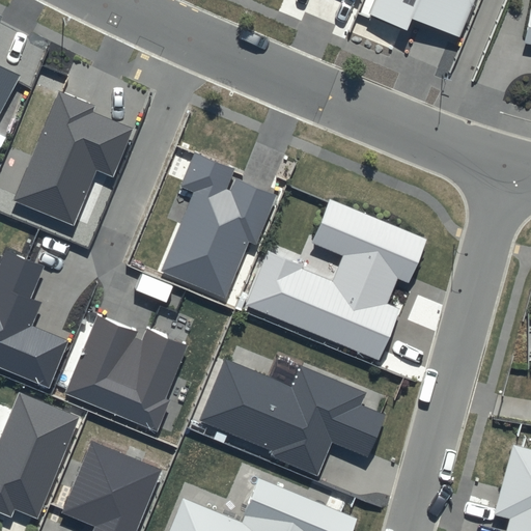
[(375,0),(371,12),(407,27),(412,16),(460,35),(474,0),(375,0)]
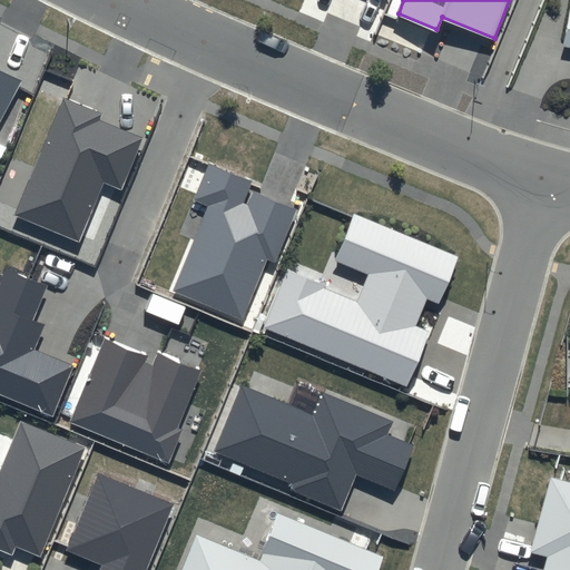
[(0,121),(22,82),(0,70),(0,121)]
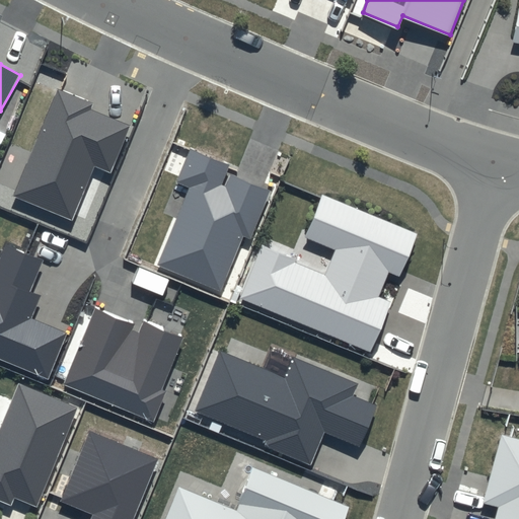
[(93,103),(57,88),(12,197),(72,221),(94,167),(109,173),(131,125),(91,108),(93,103)]
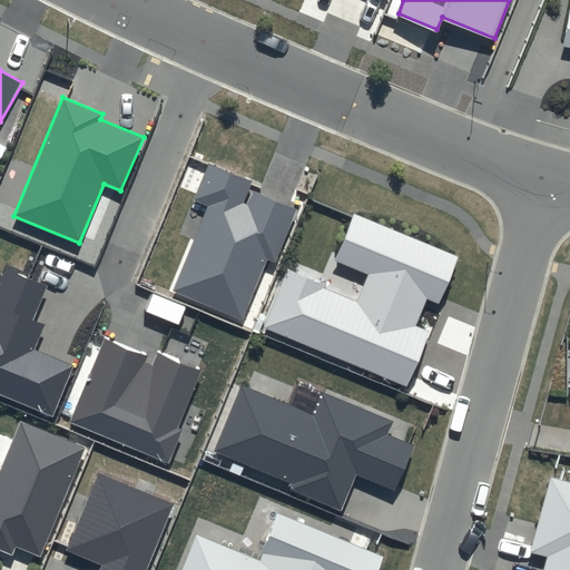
[(252,180),(208,163),(193,200),(207,206),(173,291),(242,320),(267,261),(275,264),(297,209),(254,192),(248,206),(243,204),(252,180)]
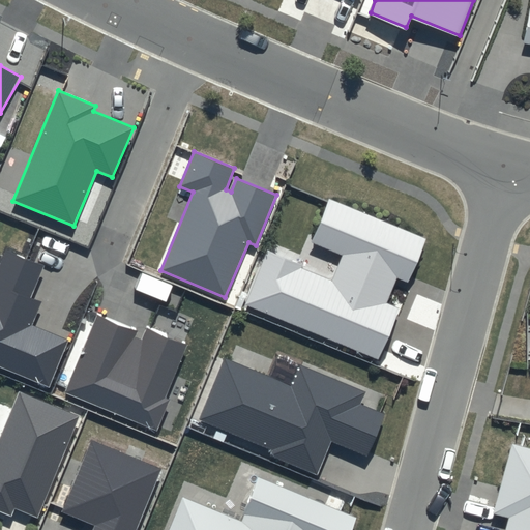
[(427,239),(328,198),(310,242),(342,257),(332,277),(268,251),(245,303),(378,359),(399,308),(386,303),(396,278),(408,283),(427,239)]
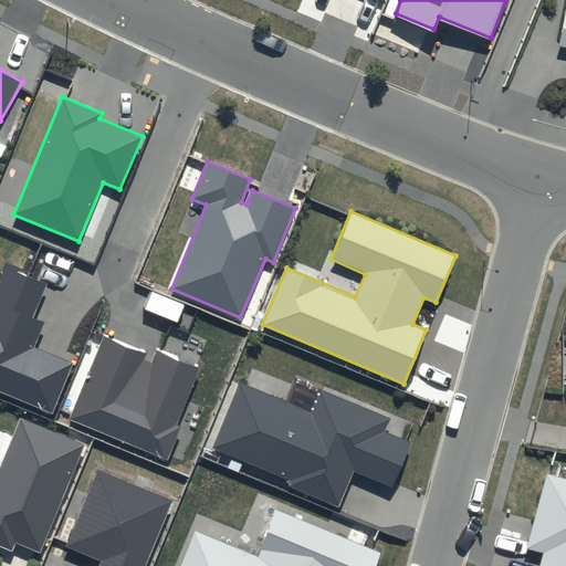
[(48,282),(6,265),(0,278),(0,390),(51,411),(71,363),(33,347),(43,323),(32,318),(48,282)]
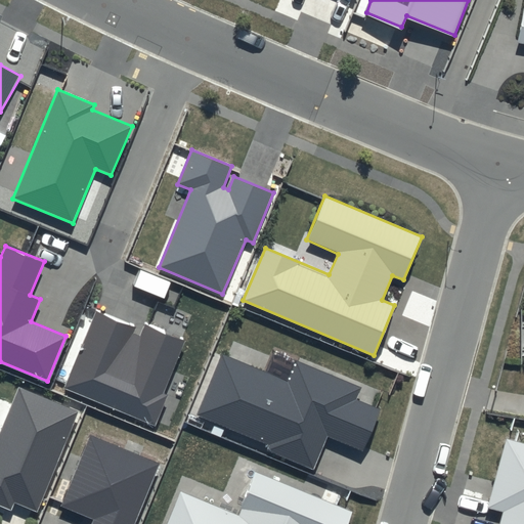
[(134,325),(96,310),(64,389),(156,427),(169,395),(164,394),(185,340),(145,323),(140,336),(131,333),(134,325)]
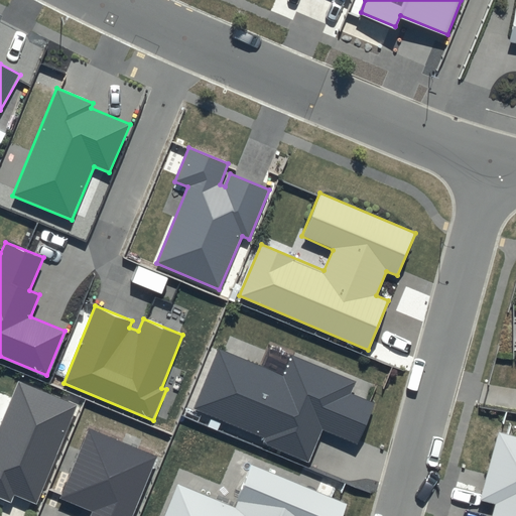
[(357,381),(290,353),(281,374),(220,349),(195,408),(267,438),(265,443),(308,462),(323,430),(359,445),(376,404),(352,393),(357,381)]
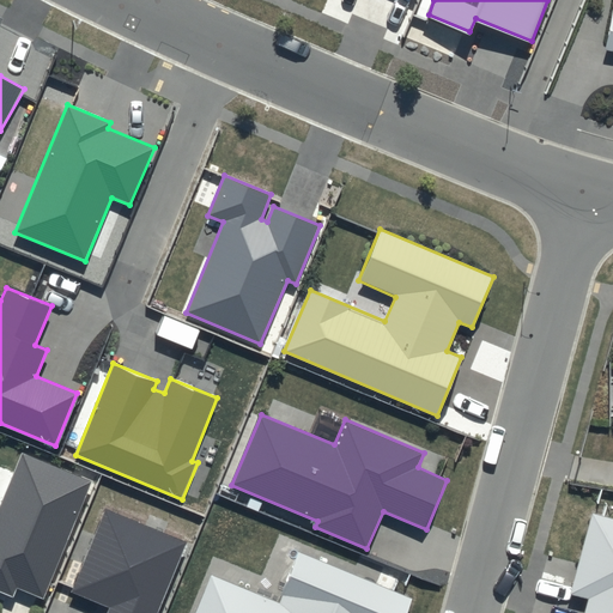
[(92,480),(22,453),(0,505),(0,592),(14,598),(18,589),(44,599),(92,480)]
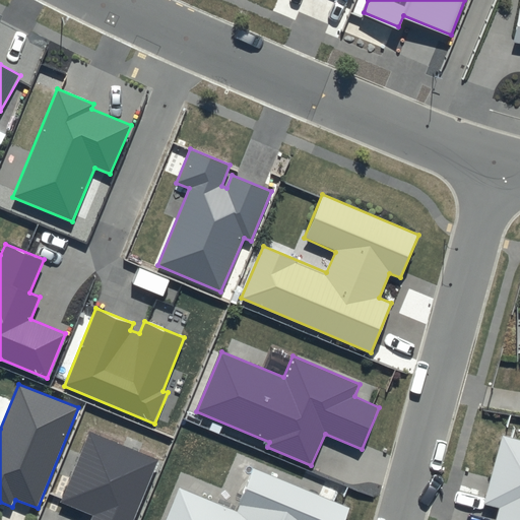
[(132,519),(157,458),(89,431),(60,503),(93,516),(91,519),(132,519)]
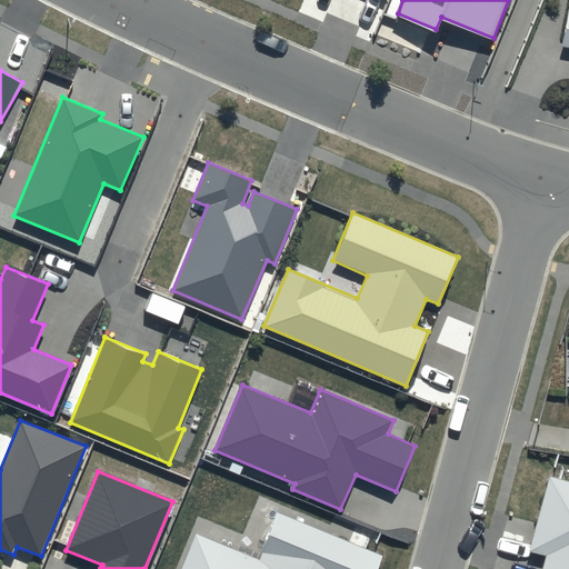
[(568,568),(568,481),(550,477),(529,551),(547,556),(542,568),(568,568)]
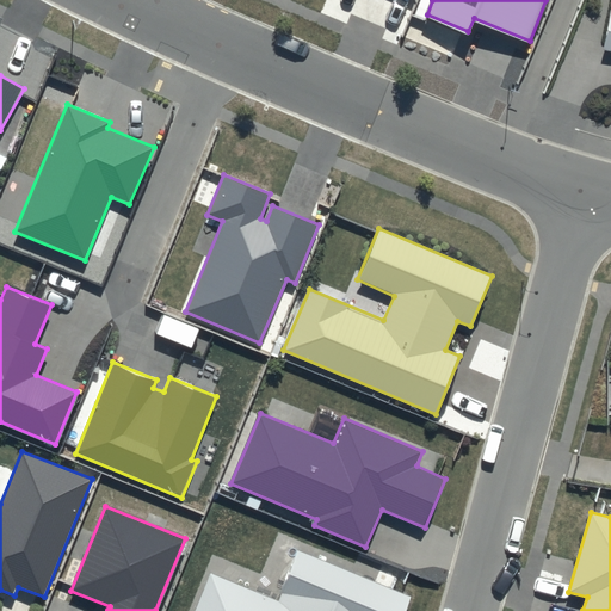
[(405,610),(411,598),(297,551),(277,600),(209,572),(192,610),(405,610)]
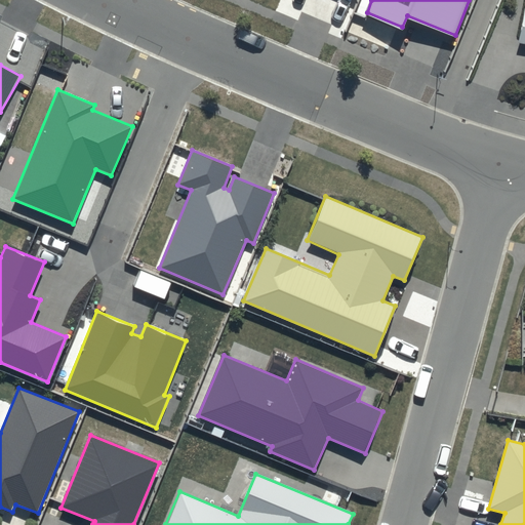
All buildings are outlined.
